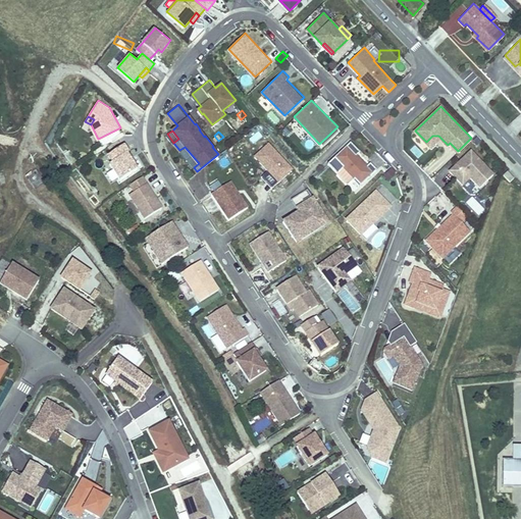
[(432,136),(426,142),(429,146),(439,137),(438,136),(432,136)]
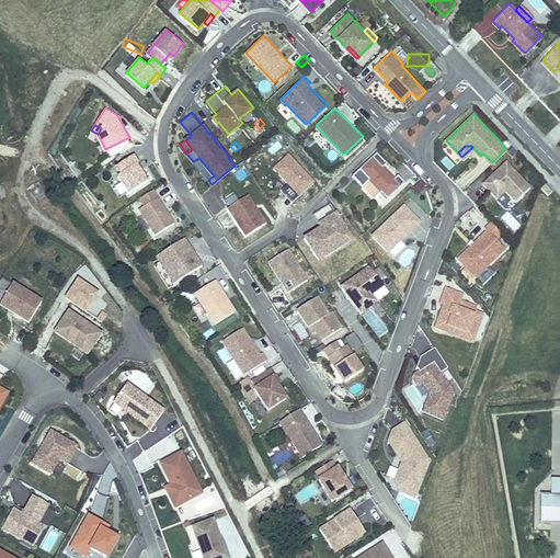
[(136,151),(120,162),(124,170),(121,172),(133,190),(150,178),(144,167),(139,160),(141,159),(136,151)]
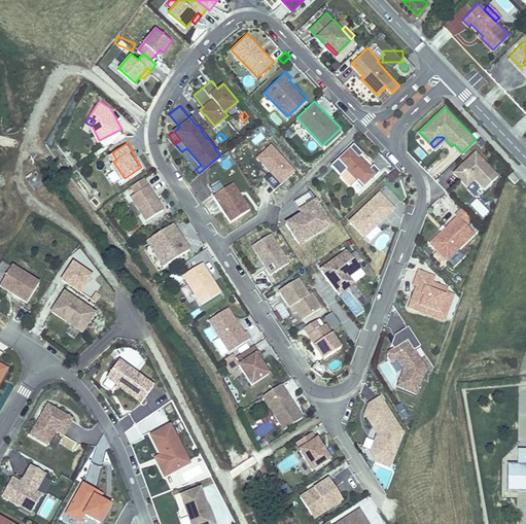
[(282,182),(296,169),(272,142),(257,156),(282,182)]
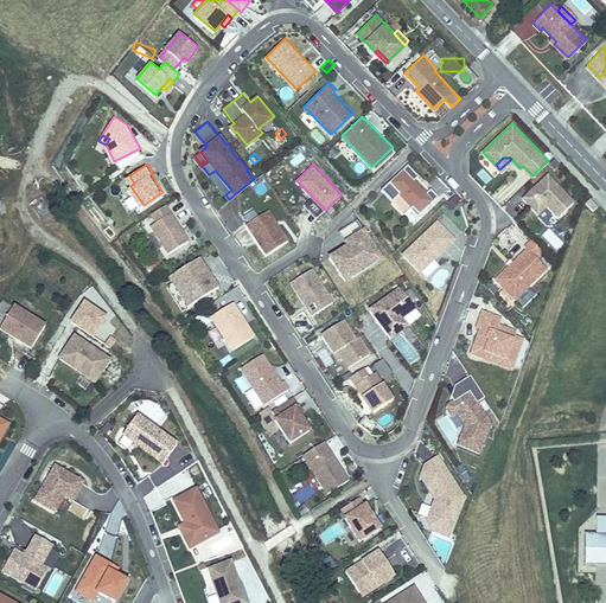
[(408,164),(382,188),(404,212),(410,207),(418,215),(439,194),(431,187),(427,191),(414,179),(419,174),(408,164)]
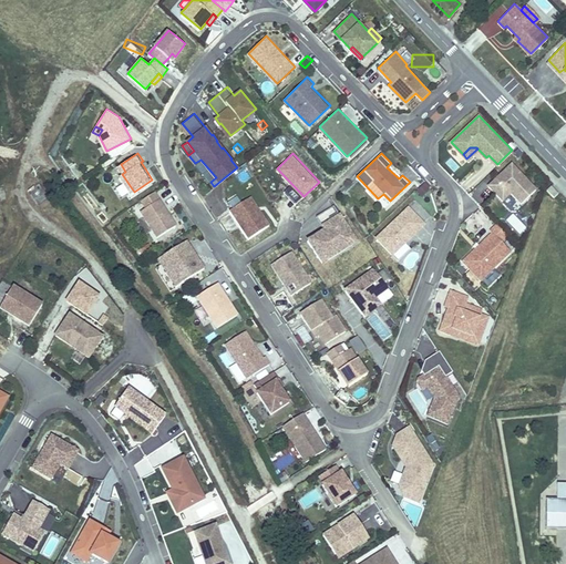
[(453,168),(460,164),(453,154),(446,159),(453,168)]
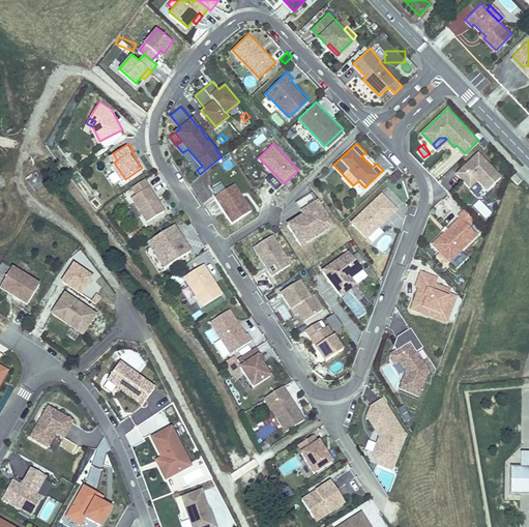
[(202,166),(187,149),(182,152),(197,170),(202,166)]
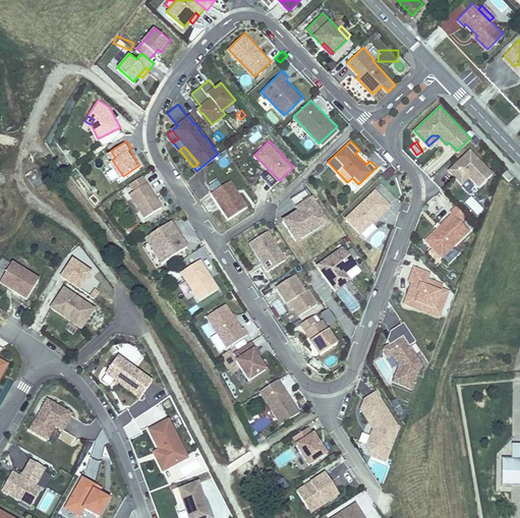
[(470,149),(449,169),(462,182),(470,175),(479,185),(493,172),(470,149)]
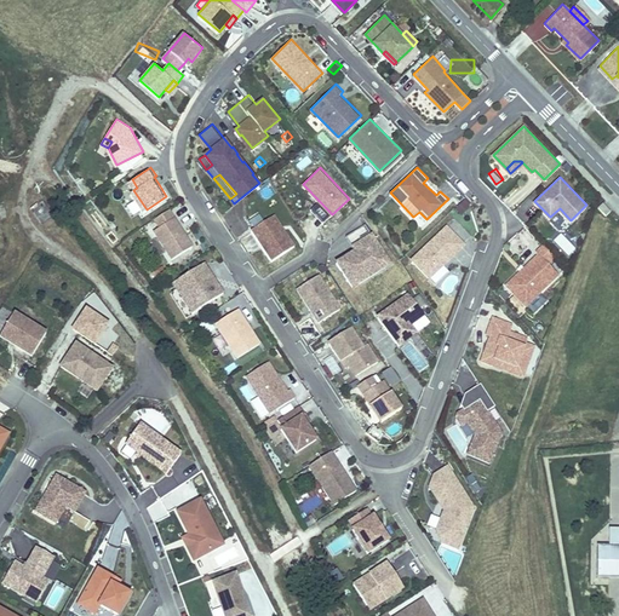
[(440,191),(428,178),(423,183),(436,195),(440,191)]
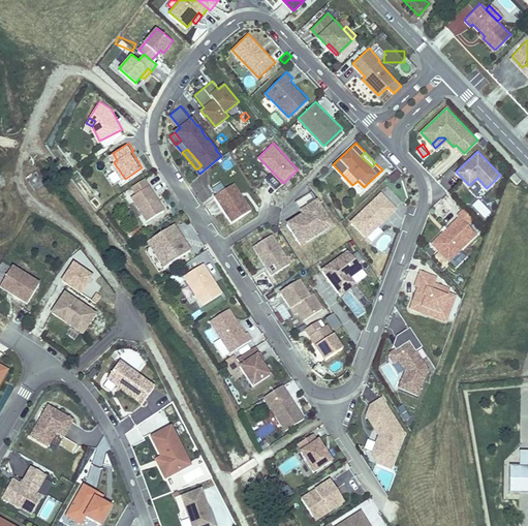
[(387,173),(393,181),(402,175),(398,166),(387,173)]
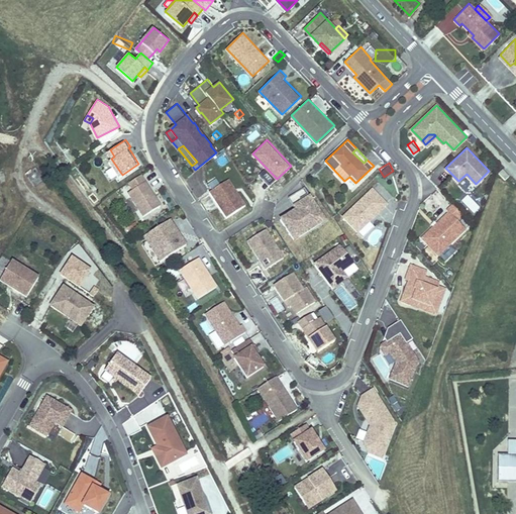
[(141,173),(129,181),(133,188),(128,191),(143,214),(161,203),(141,173)]
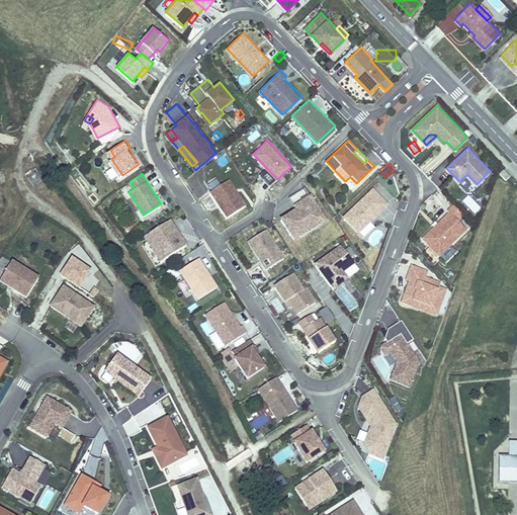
[(212,189),(222,183),(218,177),(208,183),(212,189)]
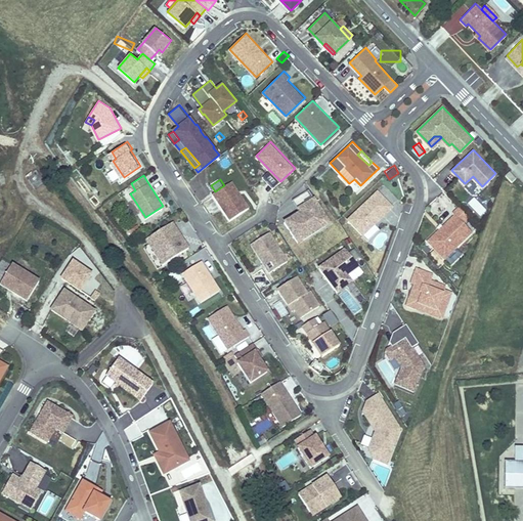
[(250,206),(232,180),(224,185),(215,191),(212,193),(229,219),(250,206)]
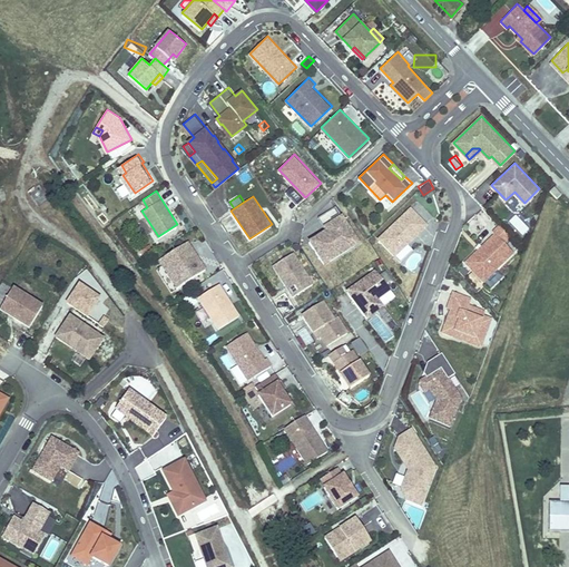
[(336,204),(319,216),(324,225),(333,220),(331,216),(340,211),(336,204)]
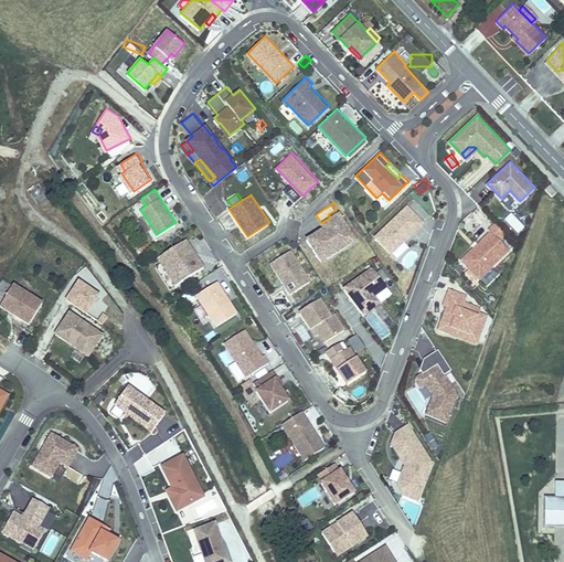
[(407,205),(375,235),(391,252),(404,240),(416,228),(422,222),(422,221),(407,205)]
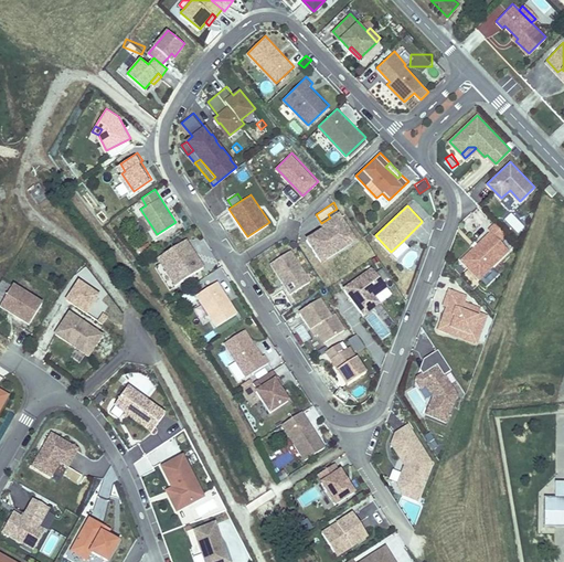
[(512,208),(503,216),(518,233),(527,224),(512,208)]
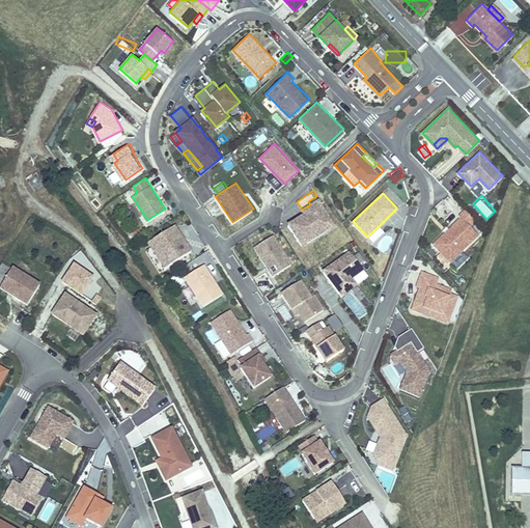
[(310,204),(302,210),(304,213),(288,223),(302,245),(324,230),(318,223),(330,216),(318,198),(310,204)]
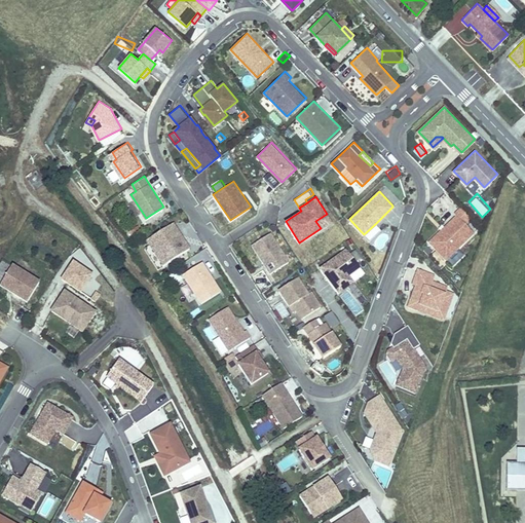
[(457,214),(429,241),(446,258),(474,231),(464,222),(471,216),(461,206),(455,212),(457,214)]
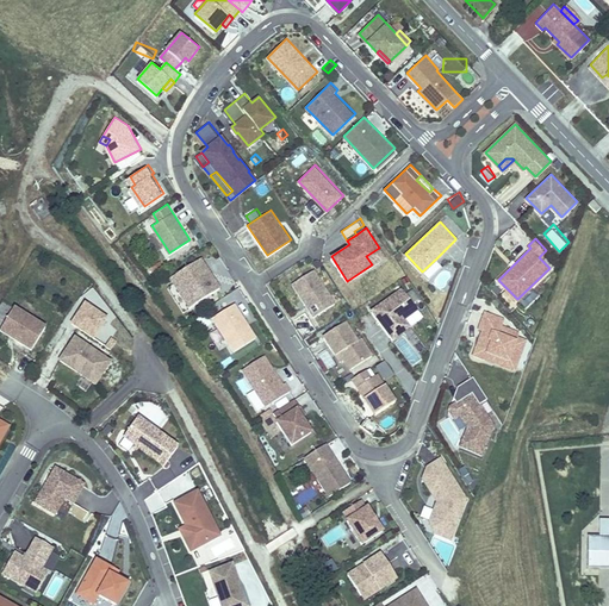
[(379,248),(366,256),(372,264),(385,256),(379,248)]
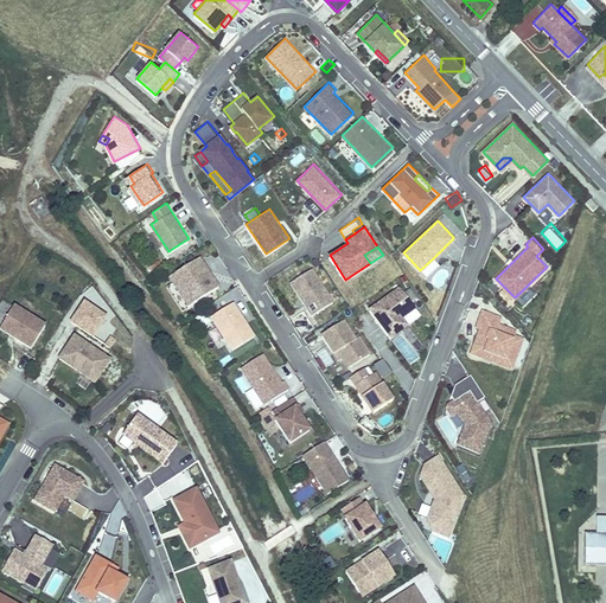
[(201,255),(179,269),(184,277),(176,283),(189,305),(219,284),(201,255)]
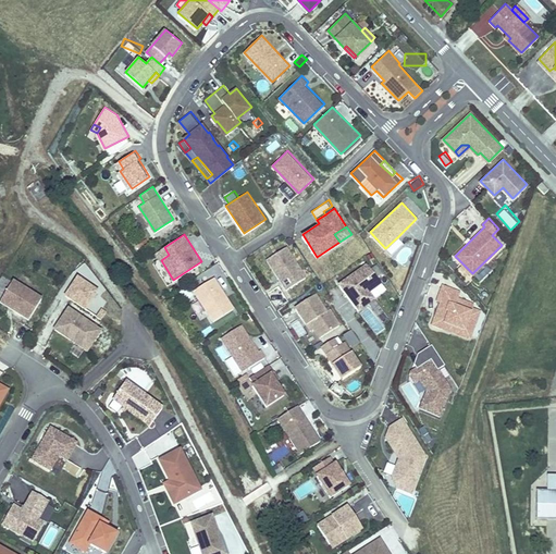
[(398,236),(385,248),(392,254),(404,242),(398,236)]
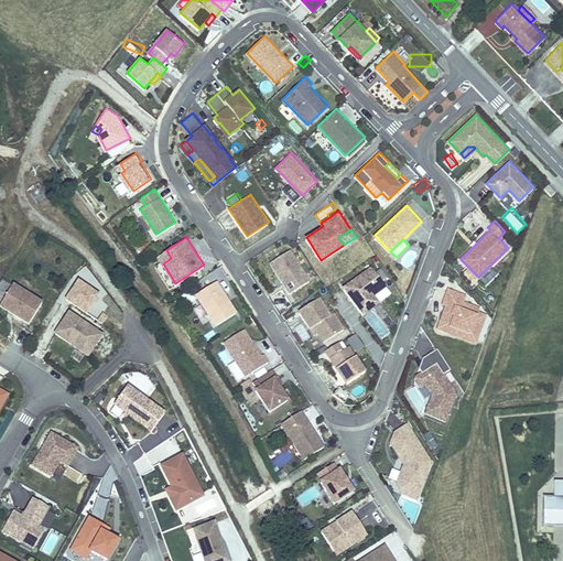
[(137,245),(140,252),(151,247),(148,240),(137,245)]
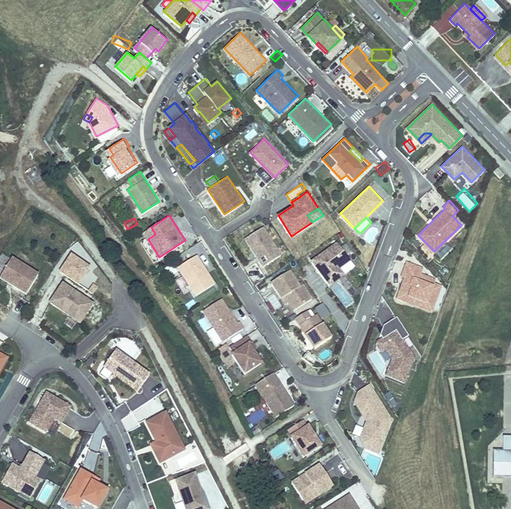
[(263,225),(245,237),(263,264),(281,253),(263,225)]
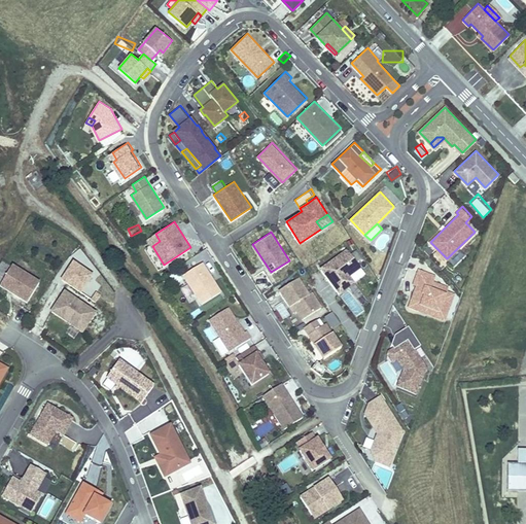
[(155,234),(147,239),(150,244),(152,246),(160,241),(155,234)]
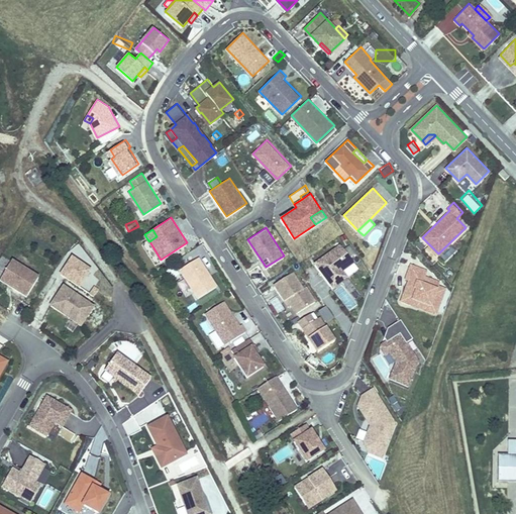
[(147,239),(142,242),(156,263),(161,260),(149,241),(147,239)]
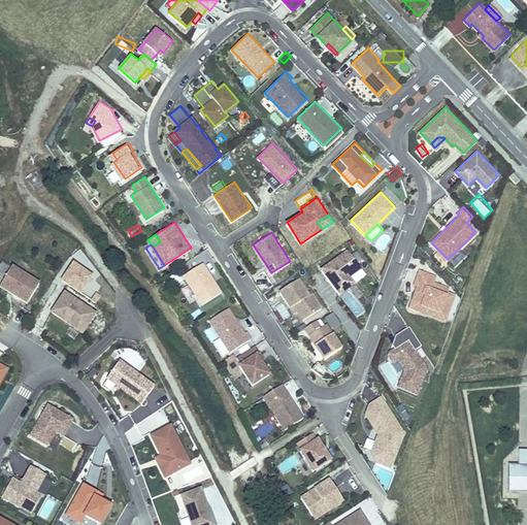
[(348,249),(322,268),(340,293),(355,282),(350,274),(361,266),(348,249)]
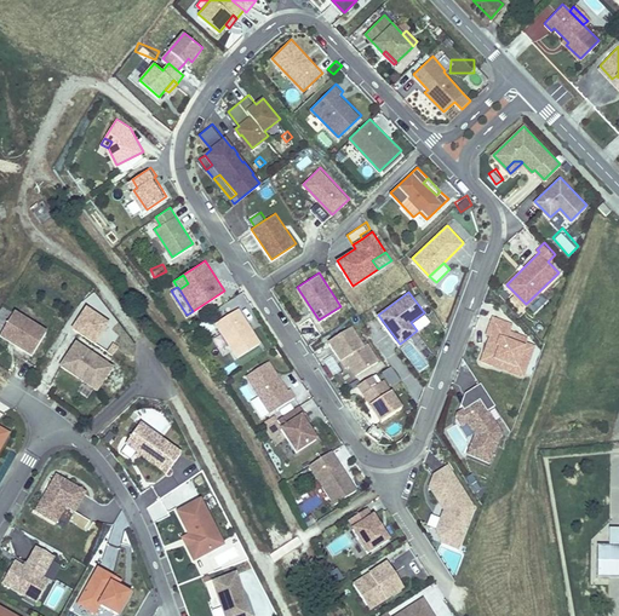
[(76,323),(98,337),(108,318),(87,306),(76,323)]
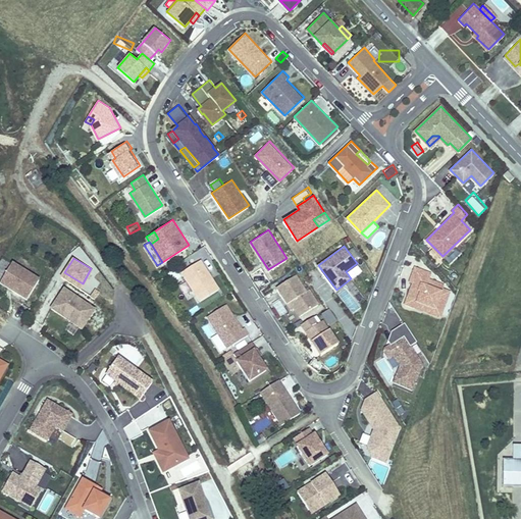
[(200,259),(181,271),(200,300),(219,288),(200,259)]
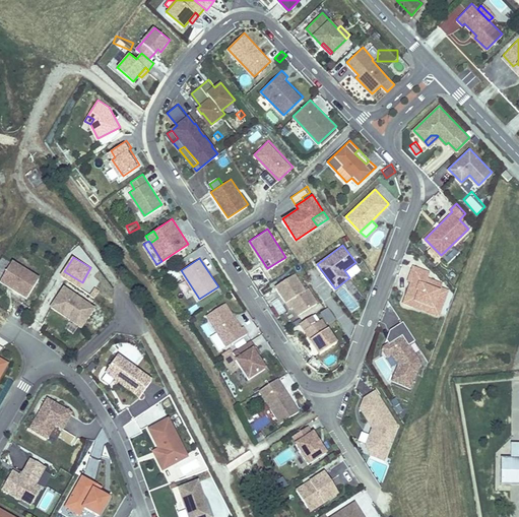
[(21,266),(11,261),(0,278),(0,281),(26,298),(38,278),(20,268),(21,266)]
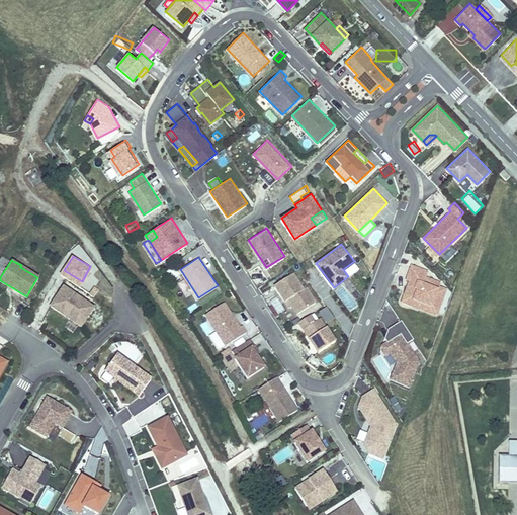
[(172,276),(179,271),(173,263),(166,268),(172,276)]
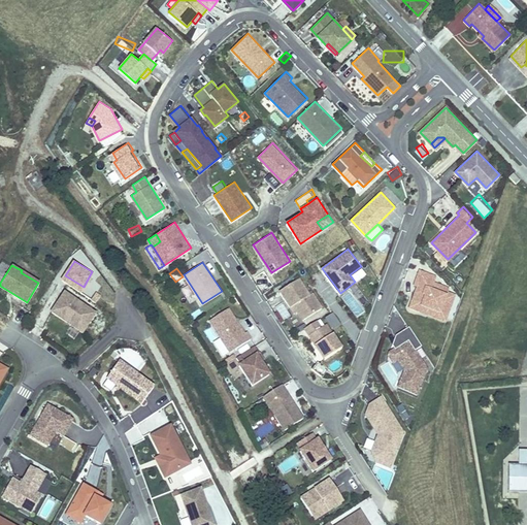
[(419,285),(410,306),(421,310),(423,304),(448,314),(455,294),(448,291),(449,287),(438,283),(437,287),(432,285),(433,282),(434,281),(431,273),(420,269),(416,284),(419,285)]
